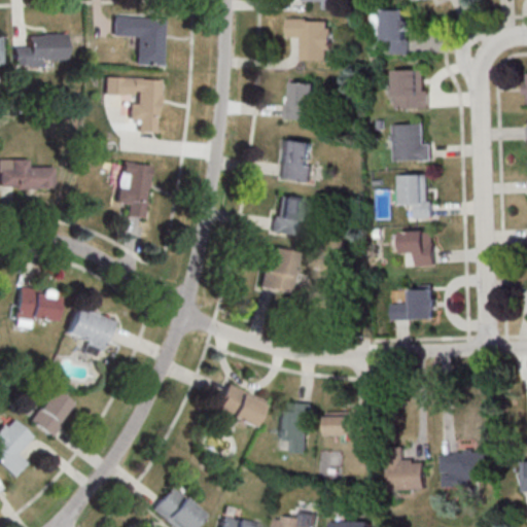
[(408,10),(381,10),(381,42),(393,42),(393,56),(411,56),(411,38),(408,38),(408,32),(411,29),(412,26),(411,22),(408,21),(408,10)]
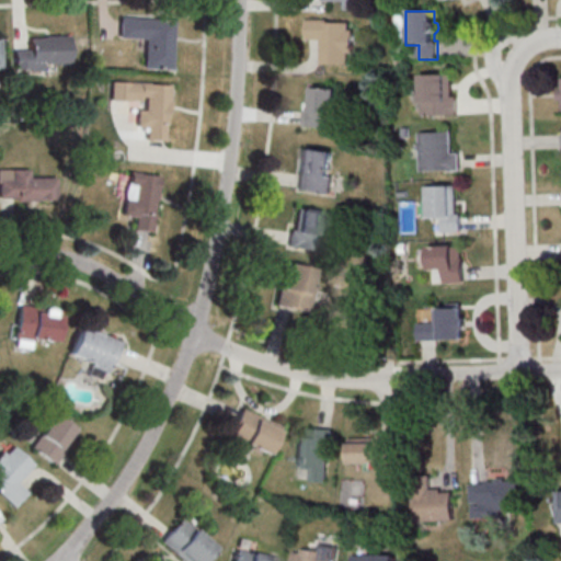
[(173,69),(174,18),(119,16),(119,38),(145,38),(144,69),(173,69)]
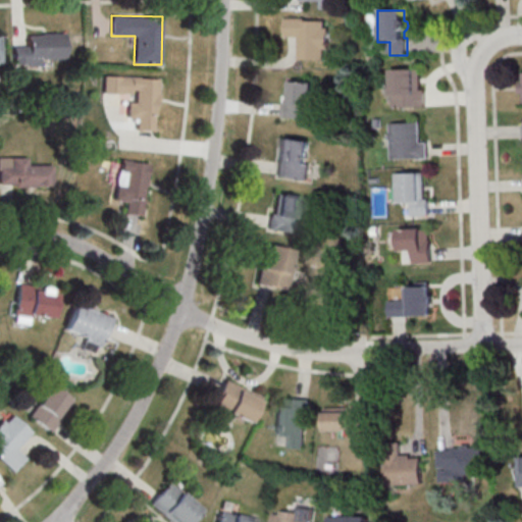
[(329,17),(285,17),(285,37),(298,37),(298,59),(329,59),(329,17)]
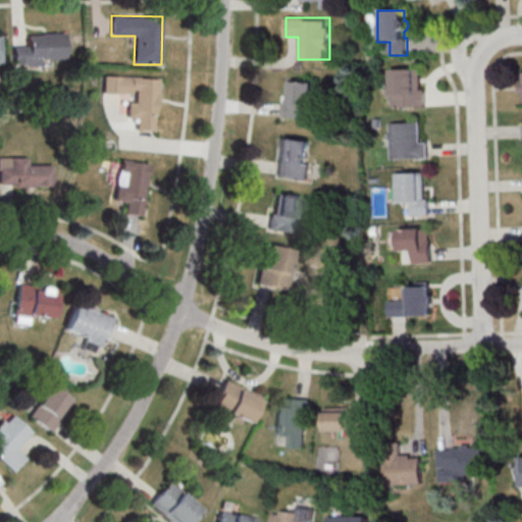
[(64,58),(64,33),(28,33),(28,45),(13,45),(13,64),(41,64),(41,58),(64,58)]
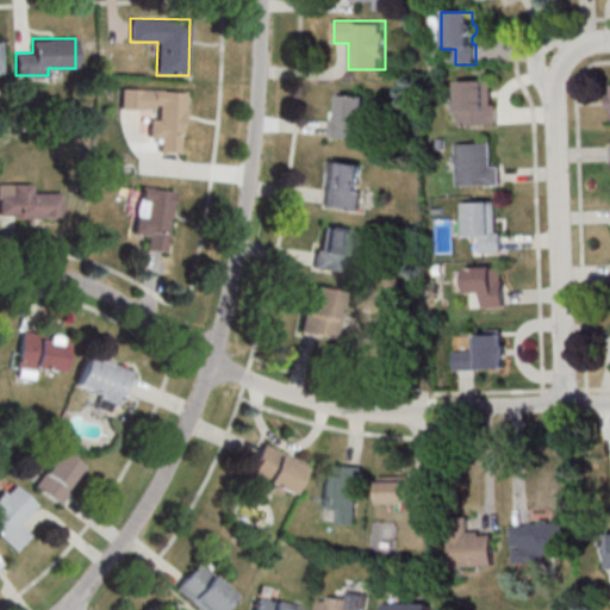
[(486,82),(459,82),(459,113),(467,113),(467,126),(498,126),(498,106),(486,106),(486,82)]
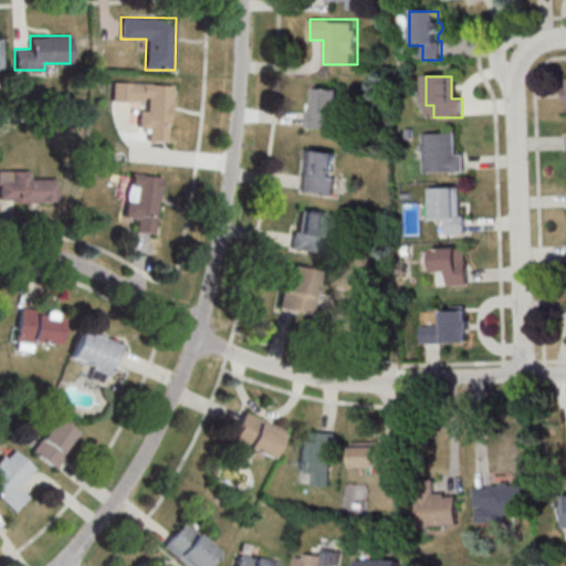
[(173,84),(112,81),(111,103),(138,105),(137,128),(147,128),(147,140),(169,142),(173,84)]
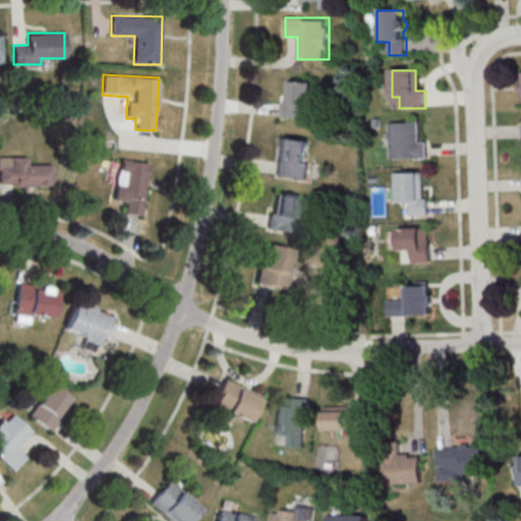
[(313,118),(314,81),(285,80),(284,117),(313,118)]
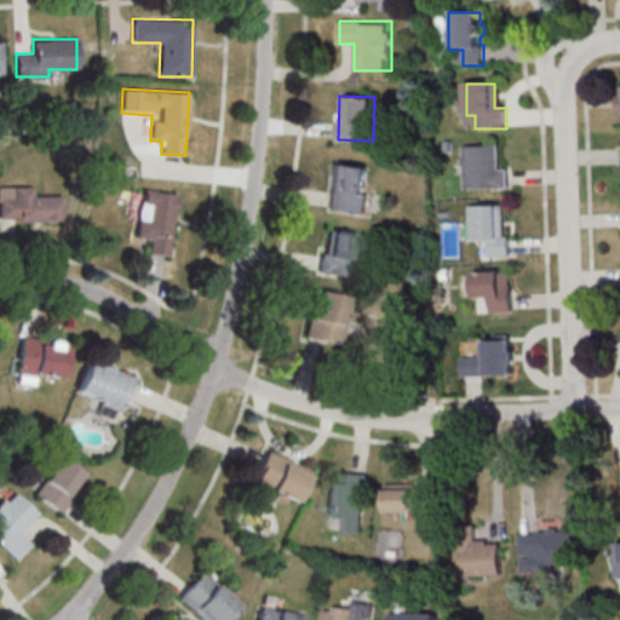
[(499,145),(464,147),(465,190),(510,189),(509,170),(500,170),(499,145)]
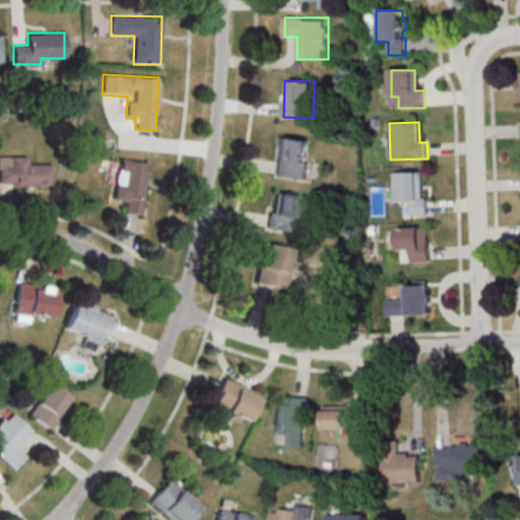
[(308,178),(311,139),(280,137),(277,176),(308,178)]
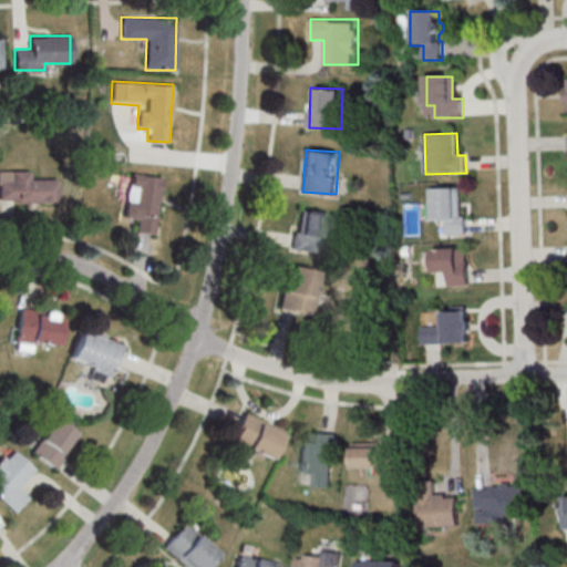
[(30,169),(0,169),(0,203),(58,203),(58,179),(30,179),(30,169)]
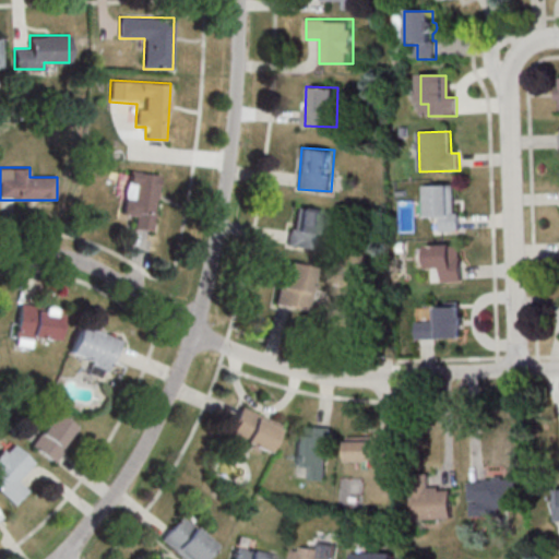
[(121,214),(132,216),(130,227),(152,230),(159,175),(128,169),(121,214)]
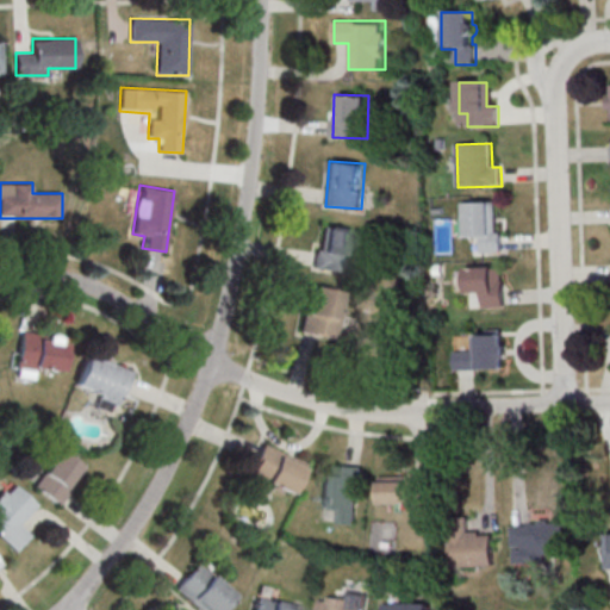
[(464,205),(496,203),(497,235),(503,234),(503,253),(483,254),(481,240),(473,240),(473,237),(465,237),(464,205)]
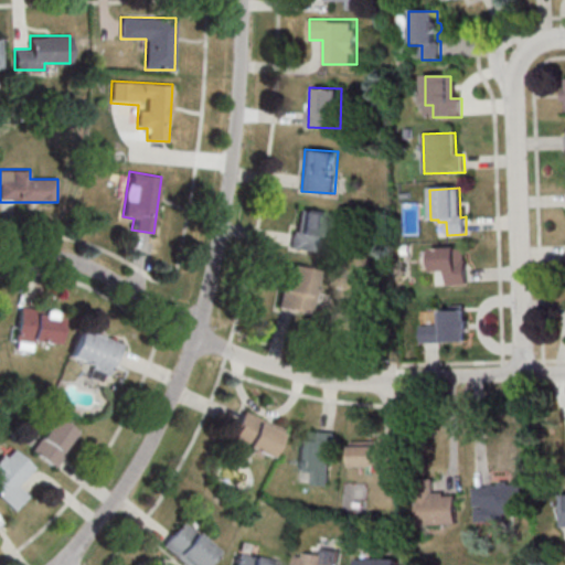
[(292,249),(322,253),(327,213),(297,209),(292,249)]
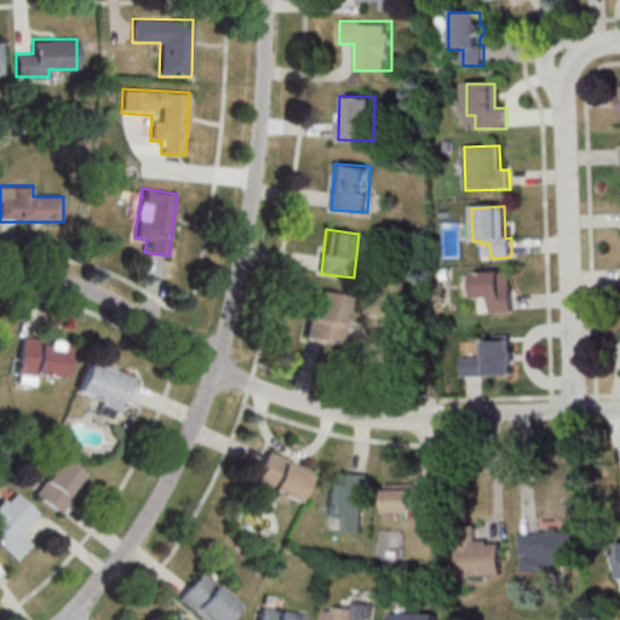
[(514,286),(511,286),(510,273),(476,274),(477,300),(493,300),(493,314),(515,314),(514,286)]
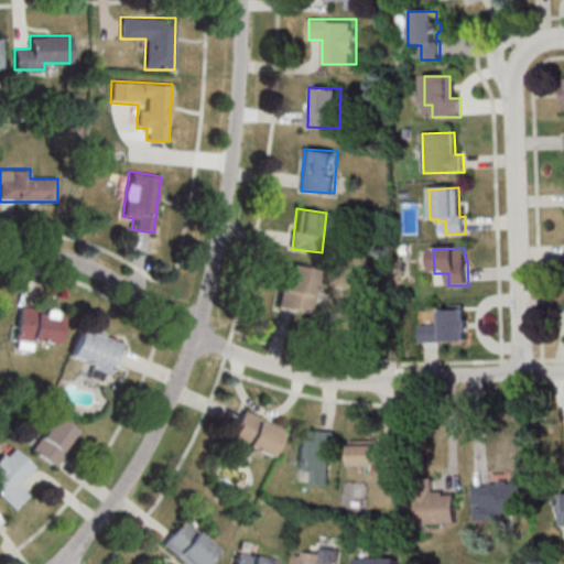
[(277,306),(307,313),(316,270),(284,263),(277,306)]
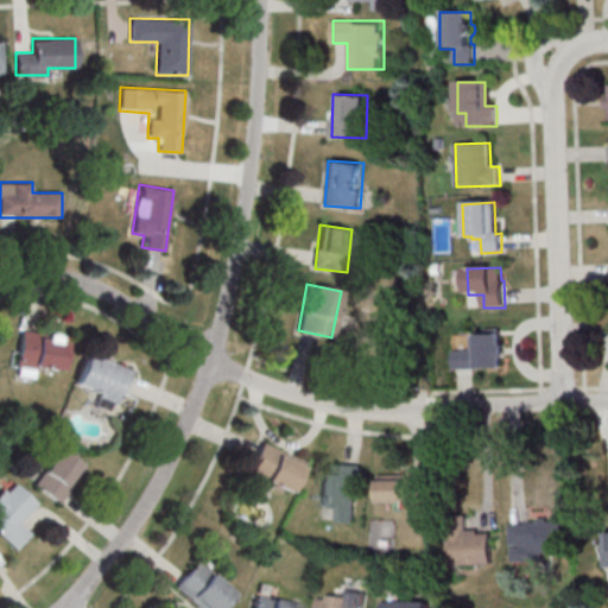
[(33,367),(61,369),(64,334),(18,329),(14,374),(32,377),(33,367)]
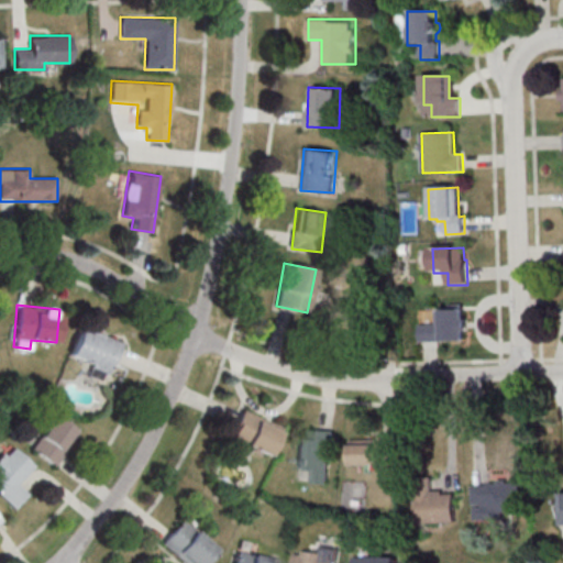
[(465,311),(438,311),(439,326),(420,326),(421,344),(466,343),(466,333),(470,333),(470,320),(465,320),(465,311)]
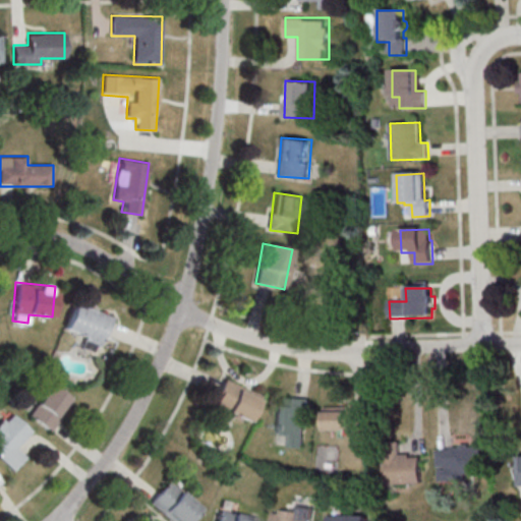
[(111,316),(74,301),(62,328),(82,337),(78,346),(95,353),(111,316)]
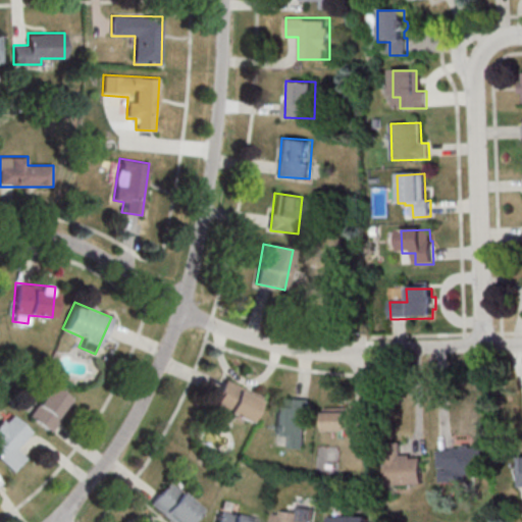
[(223,381),(243,388),(241,394),(261,403),(250,428),(210,411),(223,381)]
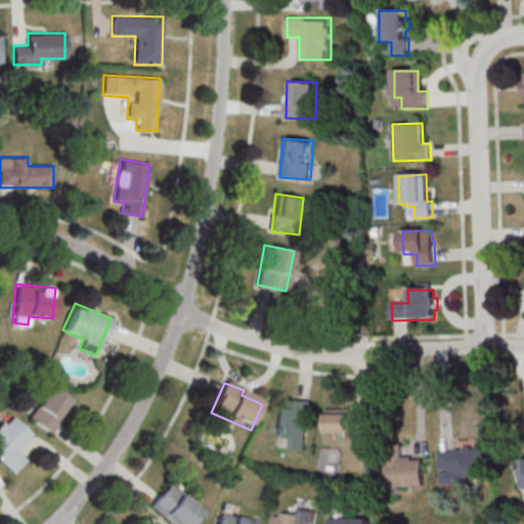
[(72,401),(49,386),(27,417),(49,433),(72,401)]
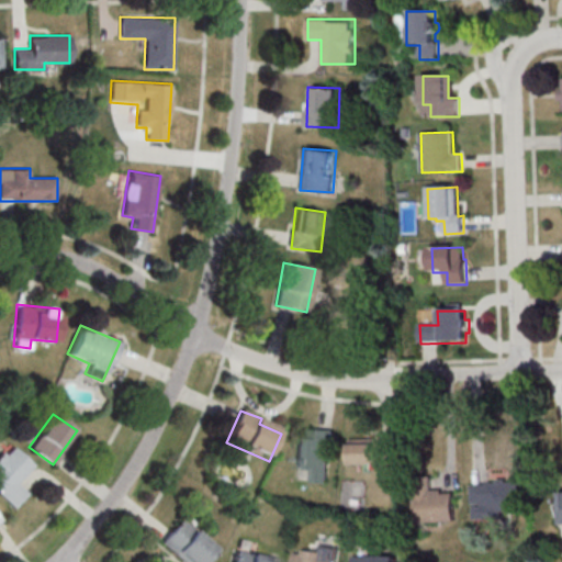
[(310,428),(337,430),(336,450),(330,449),(329,484),(313,483),(314,471),(295,470),(298,437),(310,438),(310,428)]
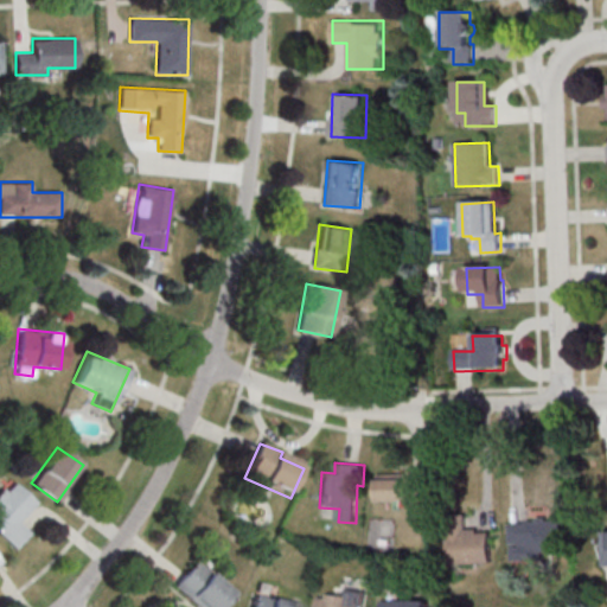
[(379,481),(413,480),(411,468),(430,468),(432,486),(416,486),(416,503),(379,504),(379,481)]
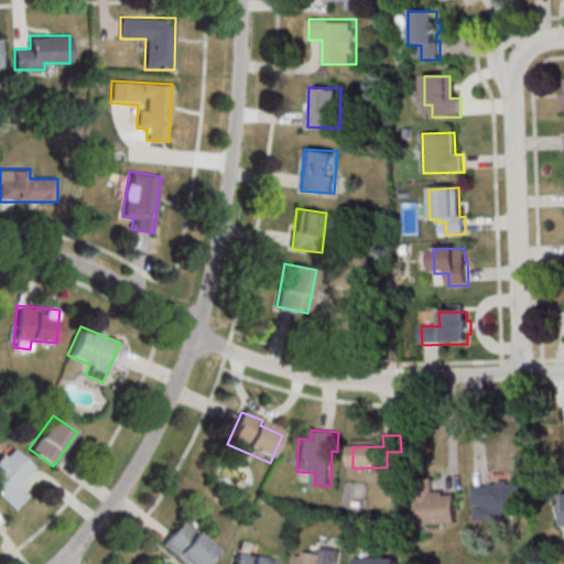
[(33,467),(11,447),(4,456),(1,453),(0,454),(0,498),(12,509),(26,494),(17,486),(33,467)]
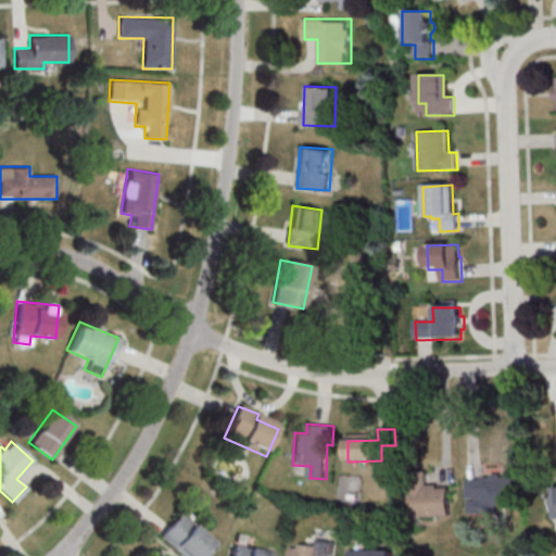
[(449,488),(450,516),(412,518),(408,471),(426,470),(427,485),(438,484),(438,489),(449,488)]
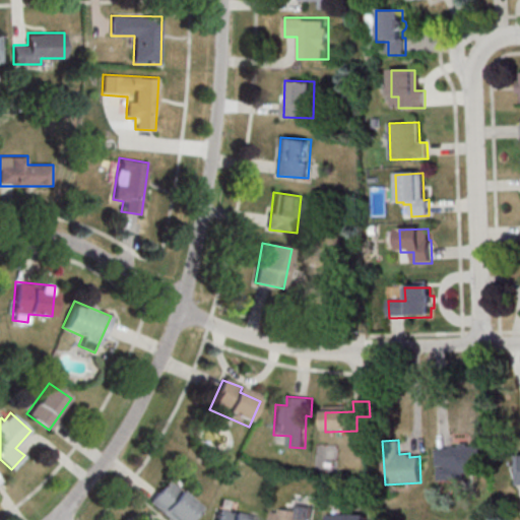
[(437,450),(452,449),(452,447),(460,447),(460,443),(468,443),(468,447),(483,446),(484,472),(464,473),(464,480),(439,481),(438,468),(446,467),(446,466),(438,466),(437,450)]
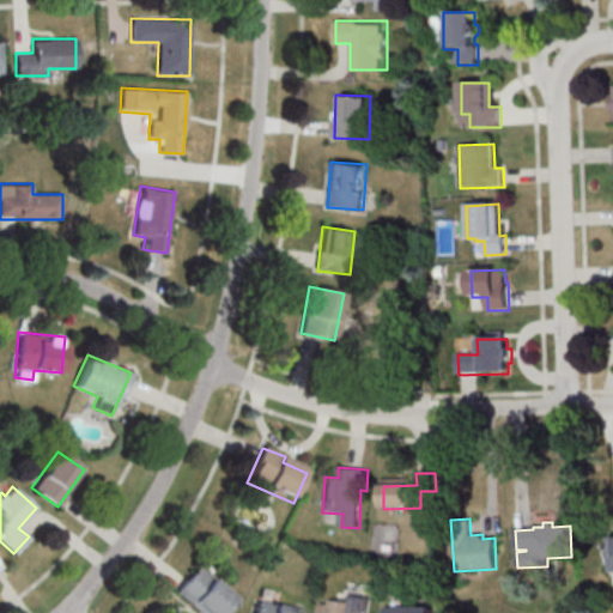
[(175,594),(196,612),(223,612),(235,600),(198,569),(175,594)]
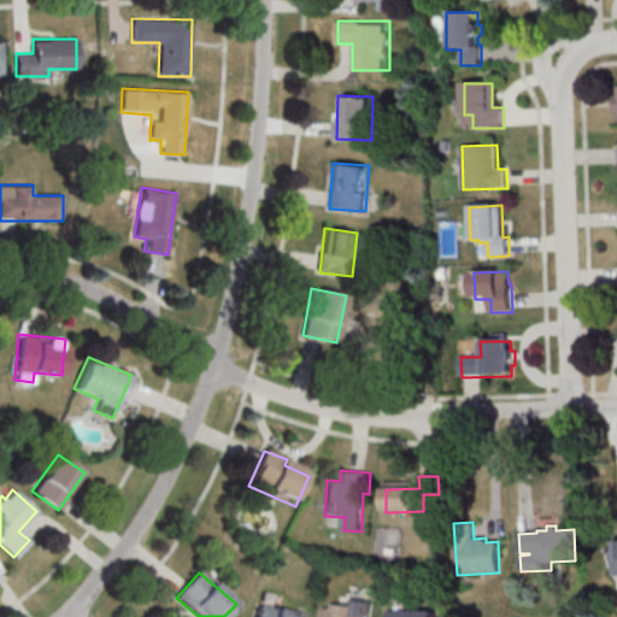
[(323,616),(325,607),(333,609),(334,605),(354,607),(356,600),(372,603),(370,616),(323,616)]
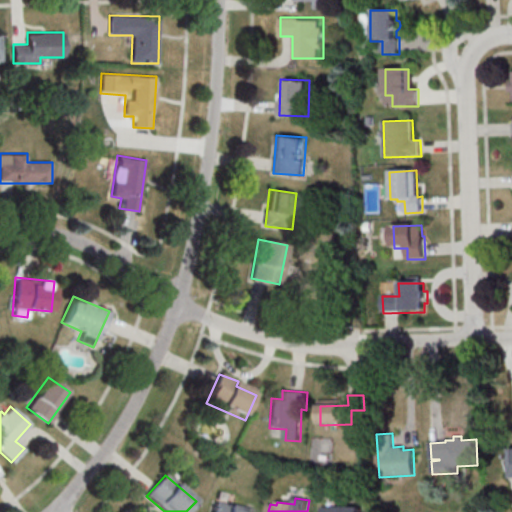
[(211,511),(214,502),(253,511),(252,511),(211,511)]
